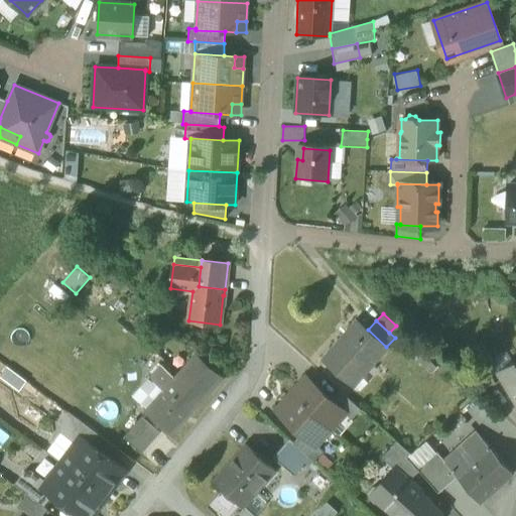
[(324,360),(354,387),(355,385),(350,380),(369,360),(373,365),(388,349),(386,347),(368,330),(358,321),(324,360)]
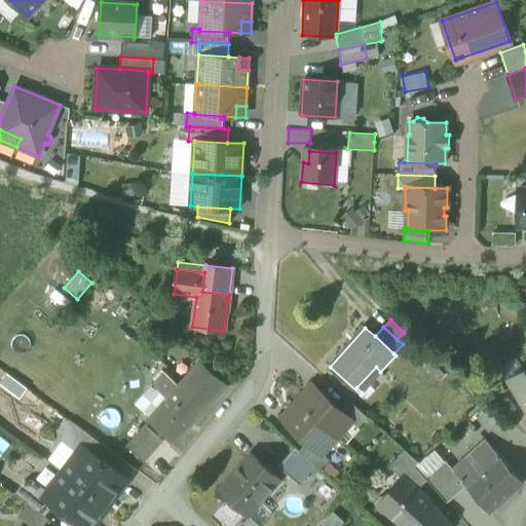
[(179,386),(167,400),(193,422),(225,386),(200,364),(179,386)]
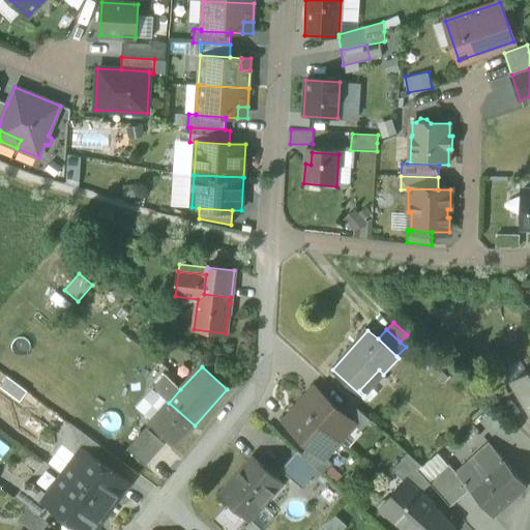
[(359,390),(364,395),(383,375),(379,370),(359,390)]
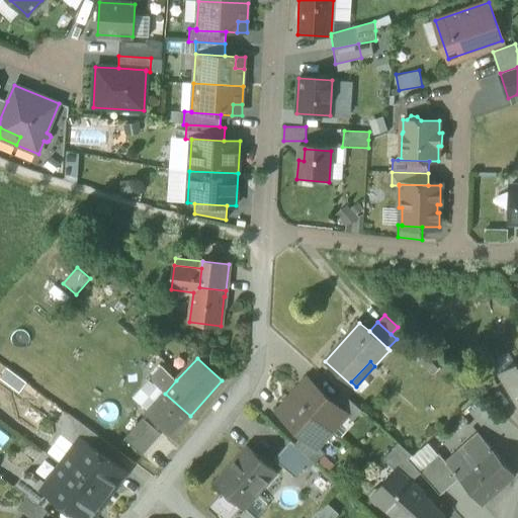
[(472,372),(486,394),(498,385),(485,364),(472,372)]
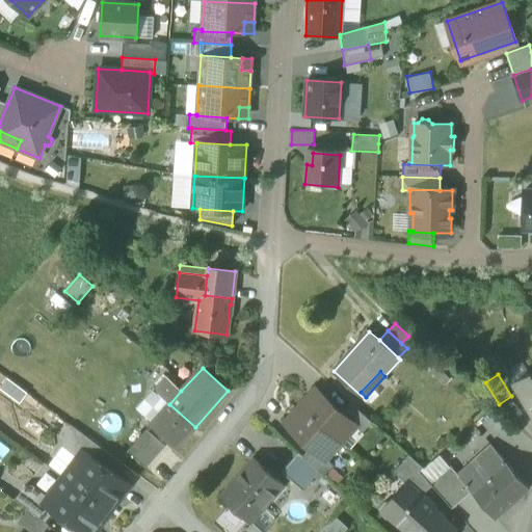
[(514,386),(531,415),(531,374),(530,376),(531,378),(531,381),(520,390),(516,384),(514,386)]
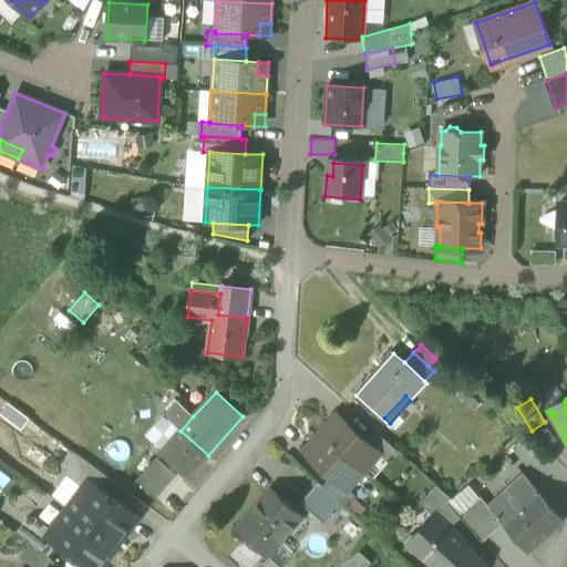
[(566,403),(565,401),(550,410),(554,415),(566,406),(566,403)]
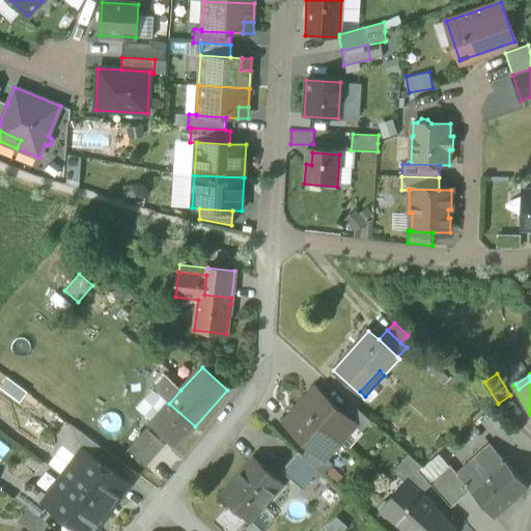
[(155,389),(169,403),(180,390),(166,376),(155,389)]
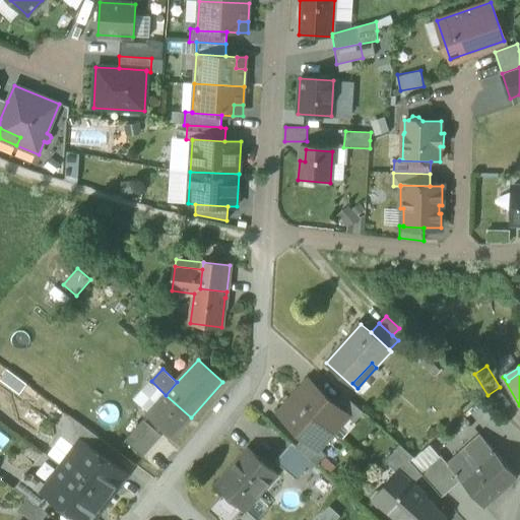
[(148,414),(166,395),(151,381),(133,400),(148,414)]
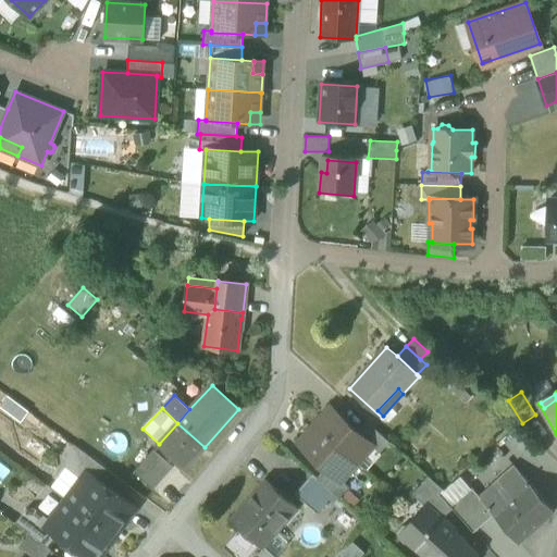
[(330,411),(316,426),(356,462),(371,446),(372,445),(358,432),(334,411),(330,411)]
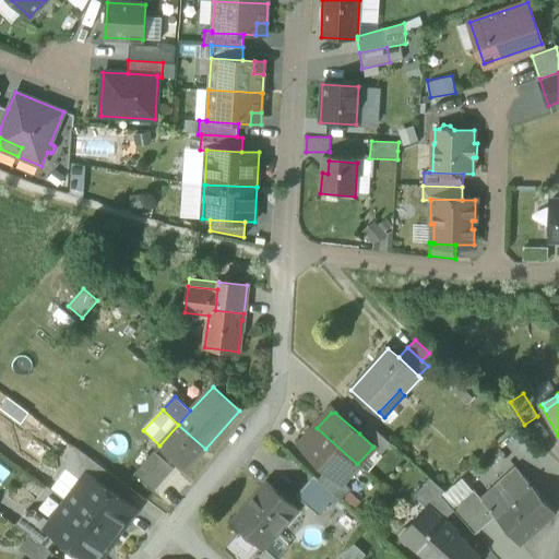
[(372,448),(381,454),(391,443),(368,424),(359,433),(373,447),(372,448)]
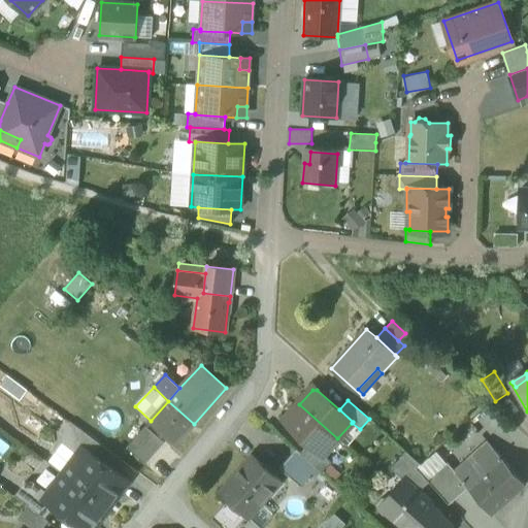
[(175,443),(194,424),(168,401),(151,421),(150,421),(175,443)]
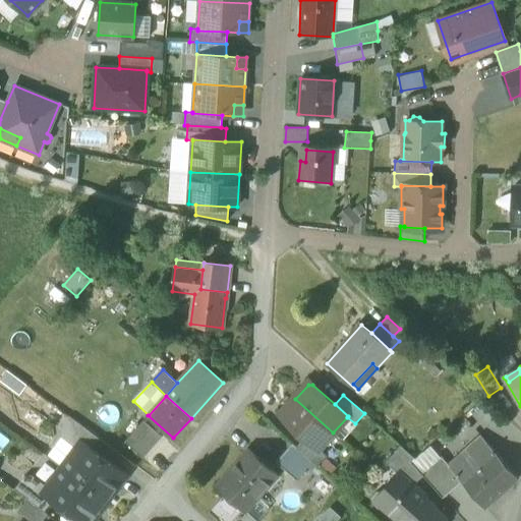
[(319,449),(333,432),(295,399),(282,413),(282,417),(304,438),(317,450),(319,449)]
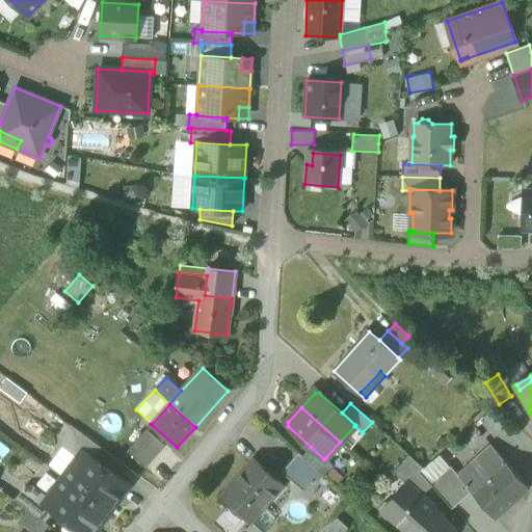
[(82,451),(92,458),(101,448),(71,425),(60,439),(61,446),(77,458),(82,451)]
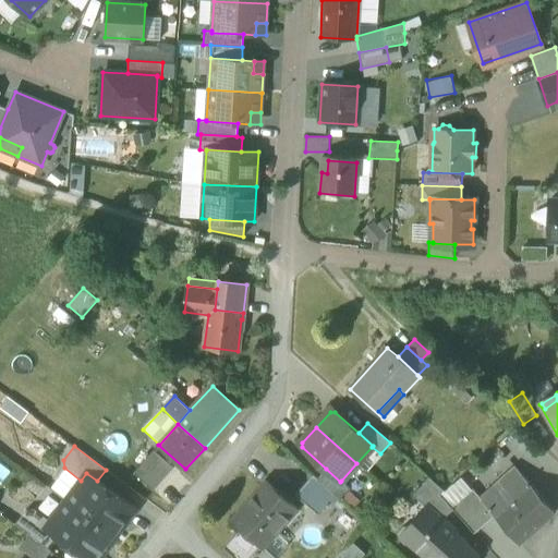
[(380,453),(372,447),(356,463),(366,472),(381,456),(380,453)]
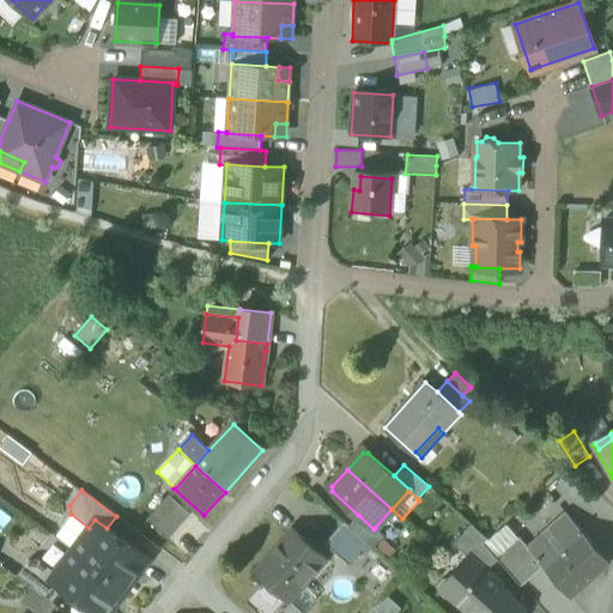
[(146,520),(168,539),(190,514),(169,495),(146,520)]
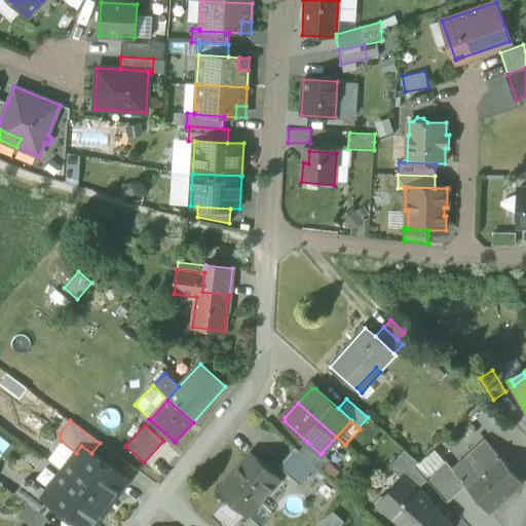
[(307,442),(299,451),(315,465),(321,470),(330,459),(322,453),(321,454),(307,442)]
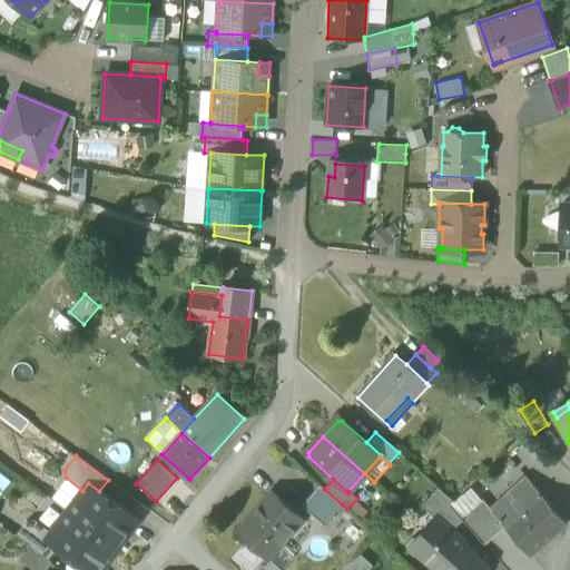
[(528,481),(493,512),(492,513),(503,527),(505,528),(541,495),(528,481)]
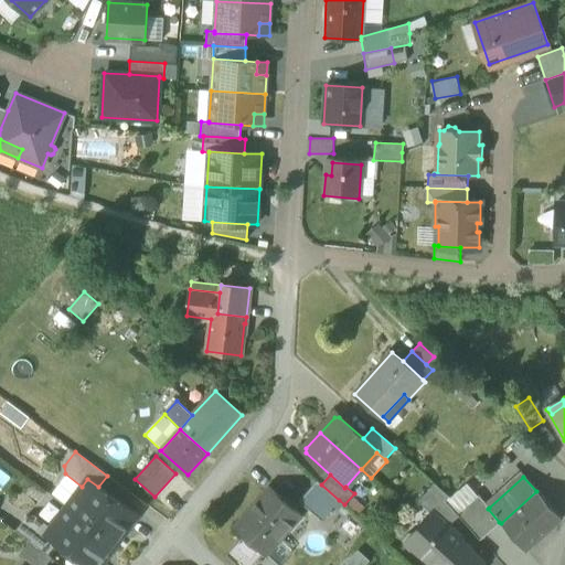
[(82,487),(66,508),(116,544),(137,515),(98,487),(87,479),(82,487)]
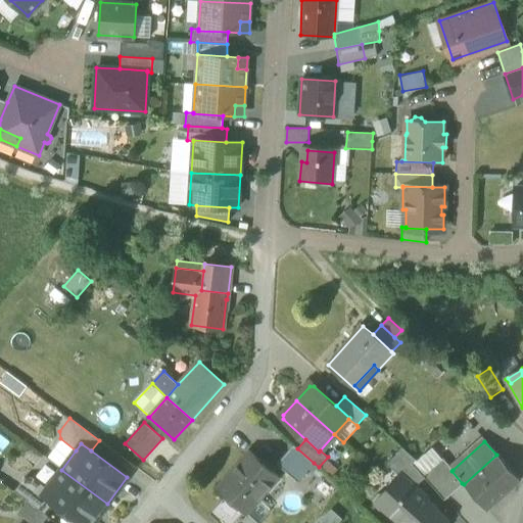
[(296,482),(314,463),(297,448),(293,444),(276,464),(296,482)]
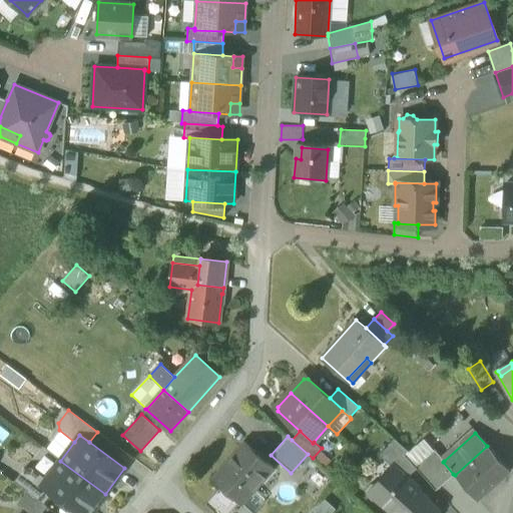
[(393,466),(407,478),(408,477),(417,469),(416,467),(405,455),(408,451),(395,439),(380,456),(392,466),(393,466)]
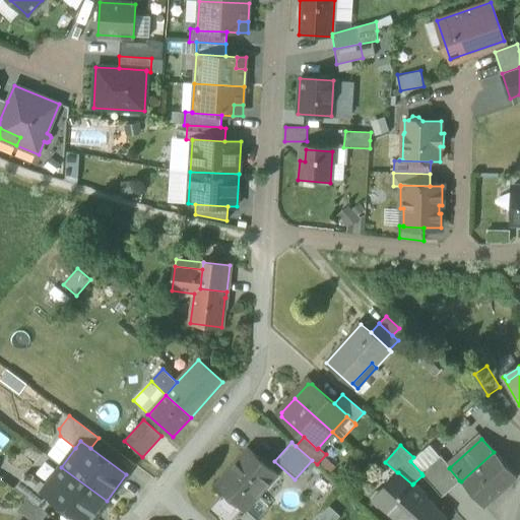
[(431,465),(441,457),(429,445),(410,461),(421,473),(430,465),(431,465)]
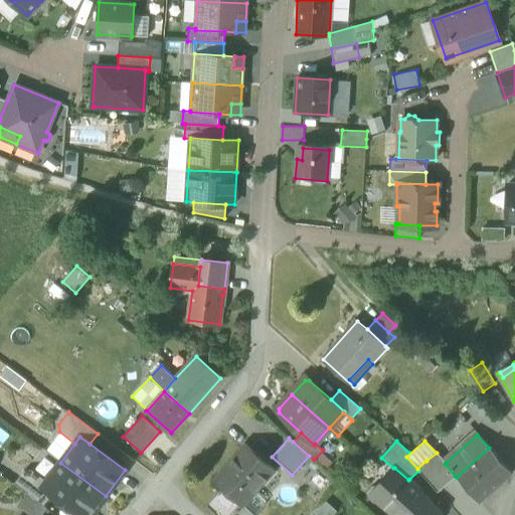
[(222,488),(241,506),(242,505),(253,493),(274,470),(246,445),(213,481),(222,488)]
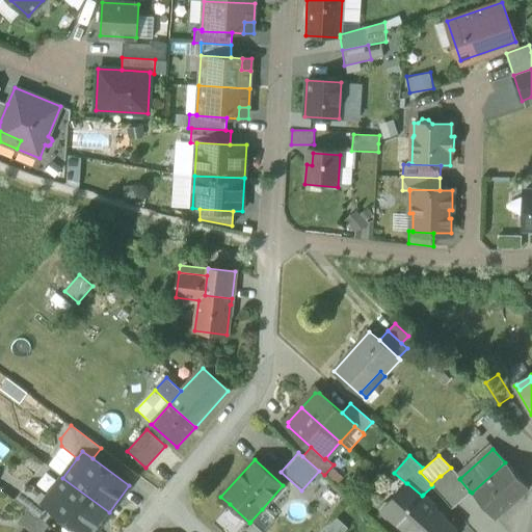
[(472,493),(496,520),(529,489),(505,462),(472,493)]
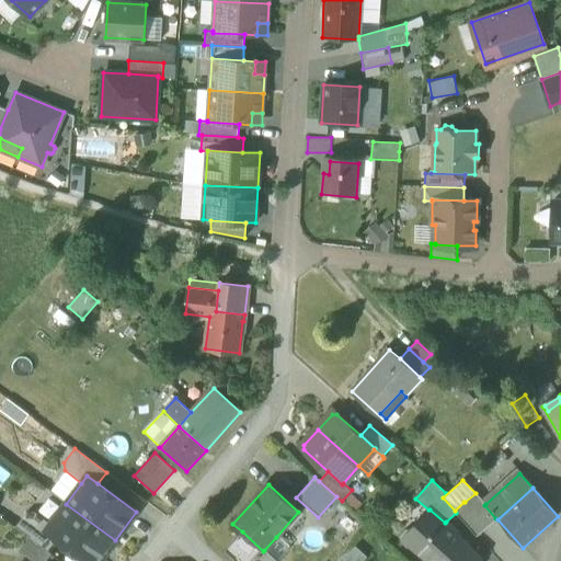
[(476,493),(465,502),(472,511),(482,501),(476,493)]
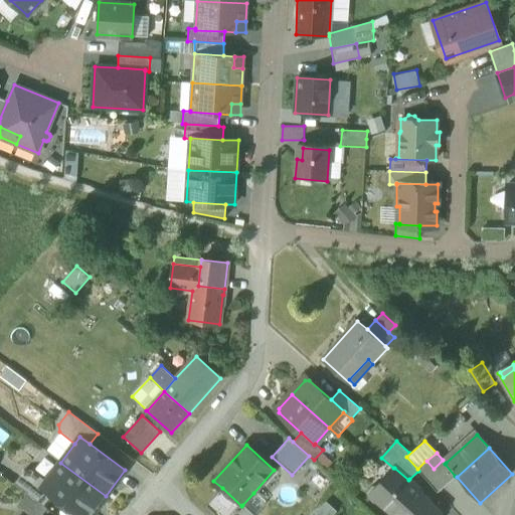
[(443,460),(434,469),(442,477),(448,483),(455,476),(445,464),(446,463),(443,460)]
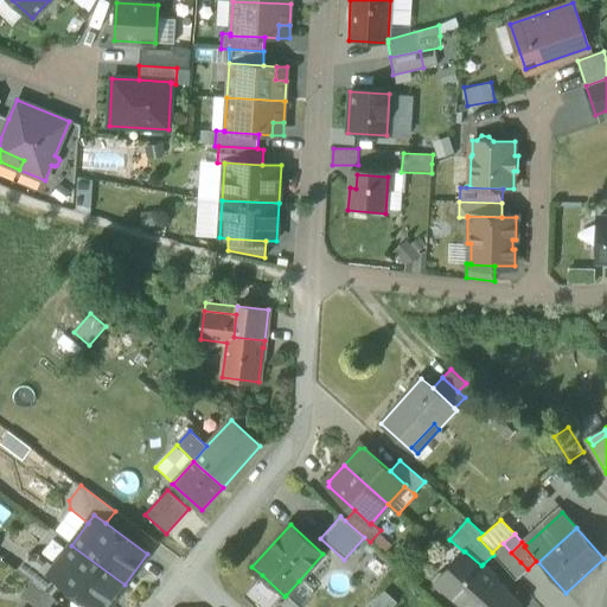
[(493,555),(509,573),(521,562),(511,553),(503,543),(502,543),(492,553),(493,555)]
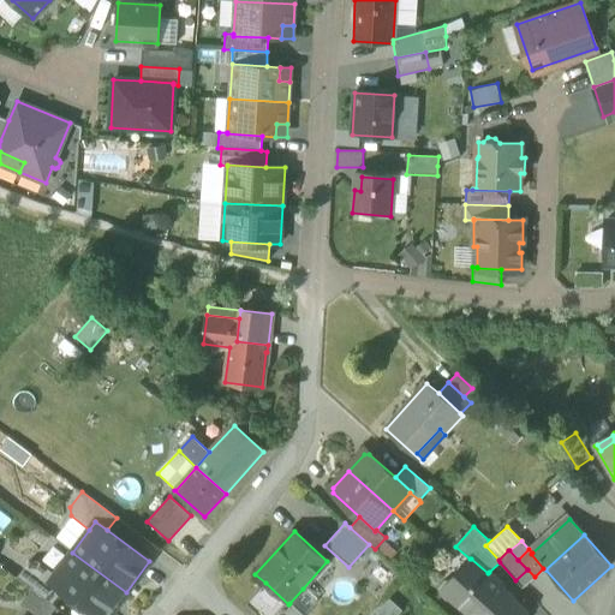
[(91,614),(109,614),(126,592),(72,553),(55,575),(49,583),(61,592),(91,614)]
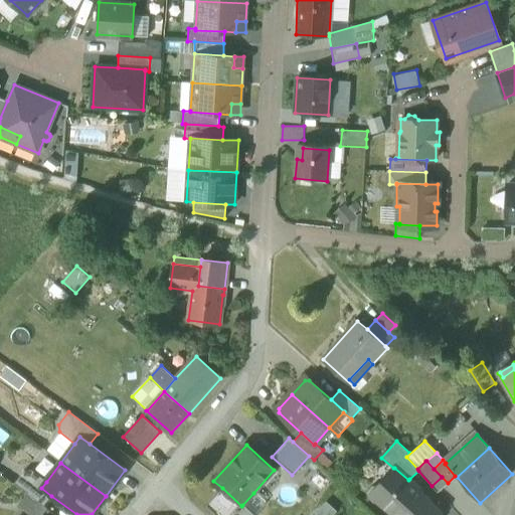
[(438,514),(439,514),(418,491),(419,490),(409,479),(408,480),(394,468),(393,468),(378,485),(372,486),(367,491),(367,497),(373,503),(379,502),(393,514),(438,514)]
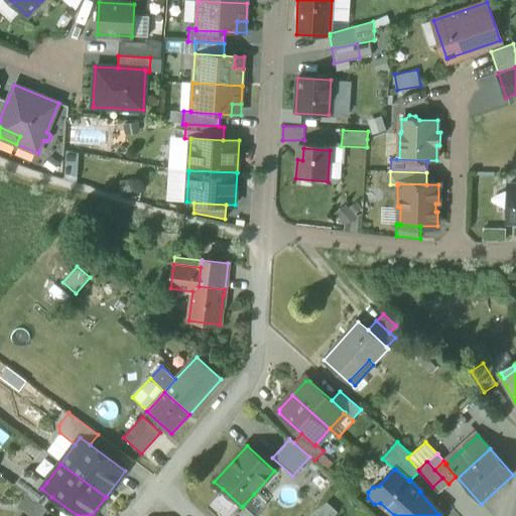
[(14,486),(27,496),(43,507),(51,497),(41,489),(46,483),(31,472),(23,472),(14,486)]
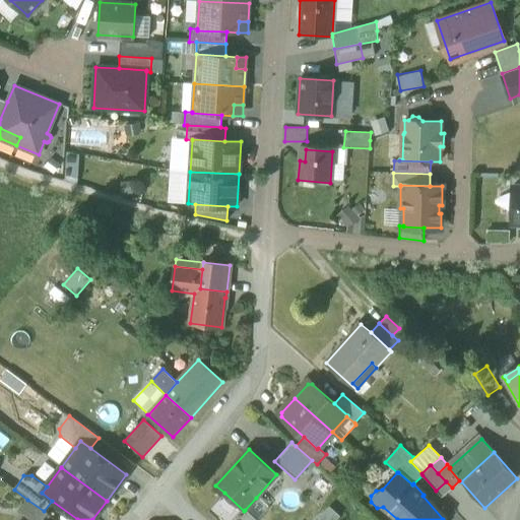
[(452,488),(446,481),(436,491),(442,498),(452,488)]
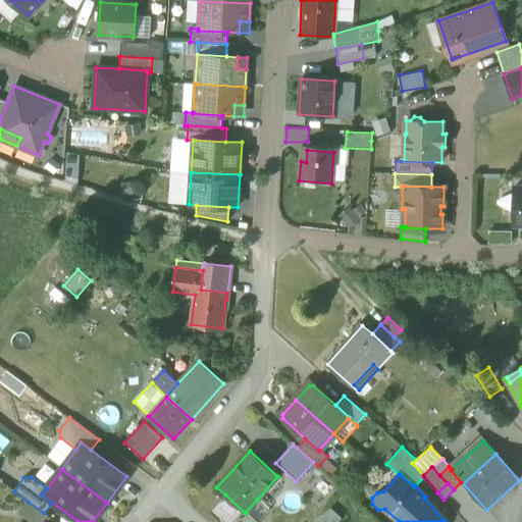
[(245,513),(225,494),(208,513),(218,521),(257,521),(246,512),(245,513)]
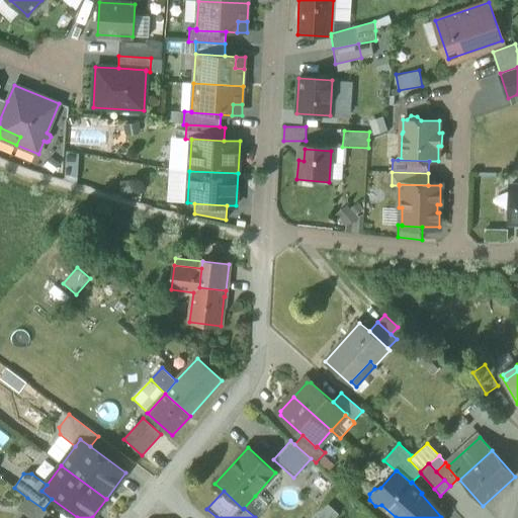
[(256,517),(267,506),(255,496),(244,508),(255,517),(256,517)]
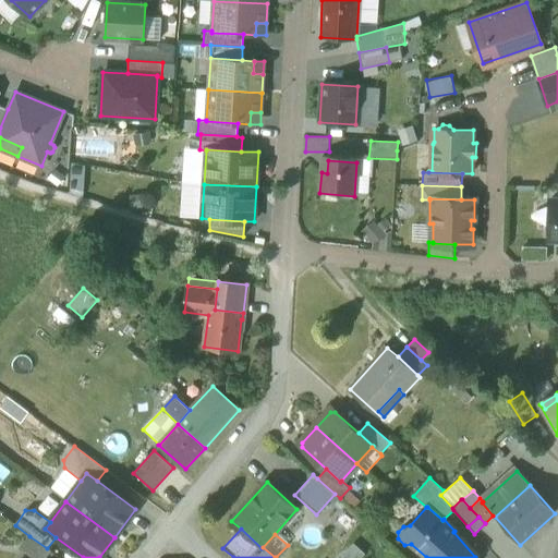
[(45,557),(50,552),(29,536),(20,549),(32,557),(45,557)]
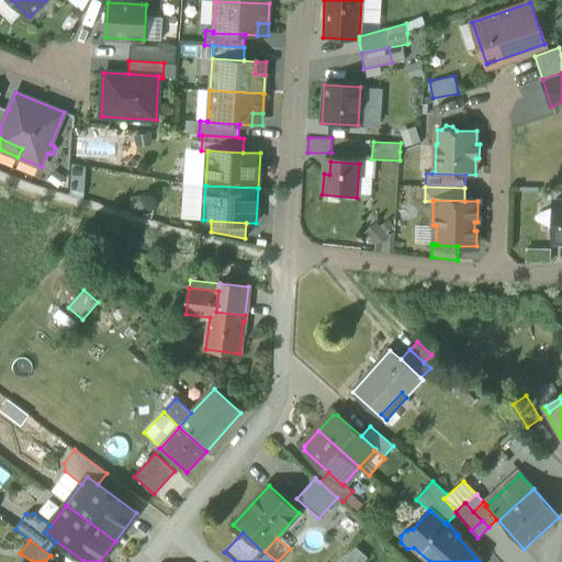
[(338,561),(363,561),(367,559),(353,546),(338,561)]
